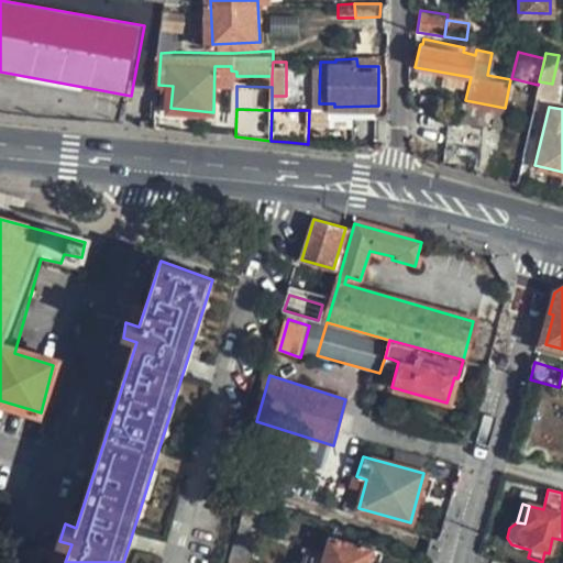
[(365,562),(370,551),(335,540),(340,525),(320,518),(316,528),(330,531),(328,537),(327,537),(321,556),(304,551),(299,562),(365,562)]
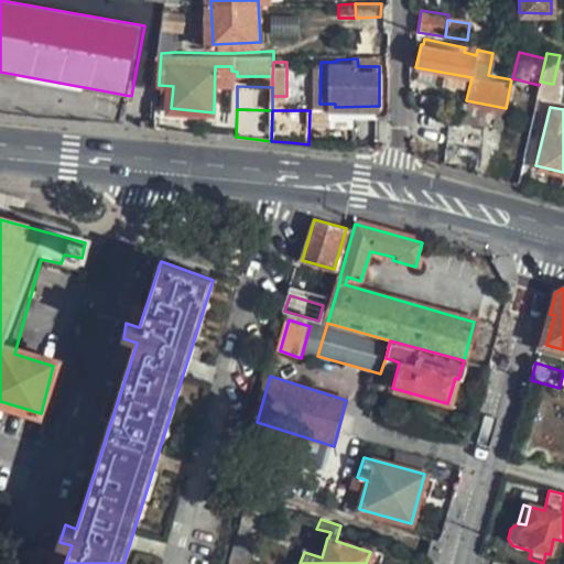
[(238,534),(230,562),(237,563),(251,563),(259,540),(238,534)]
